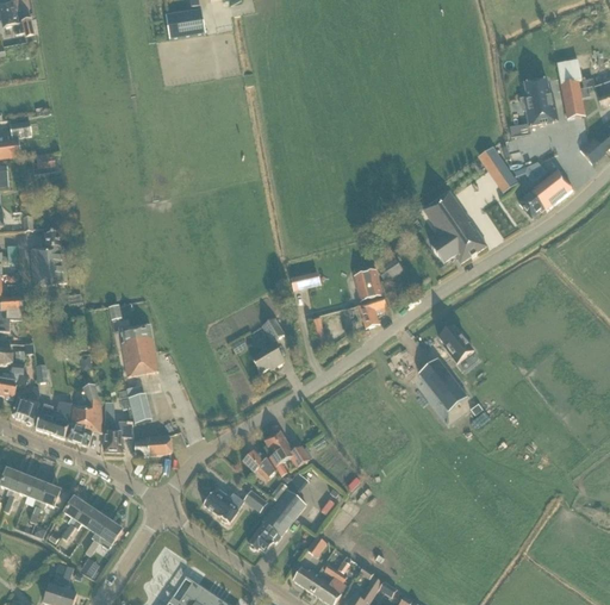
[(14,10),(12,1),(0,4),(0,8),(4,26),(13,24),(16,33),(25,31),(25,36),(35,33),(31,17),(22,19),(23,22),(19,23),(16,10),(14,10)]
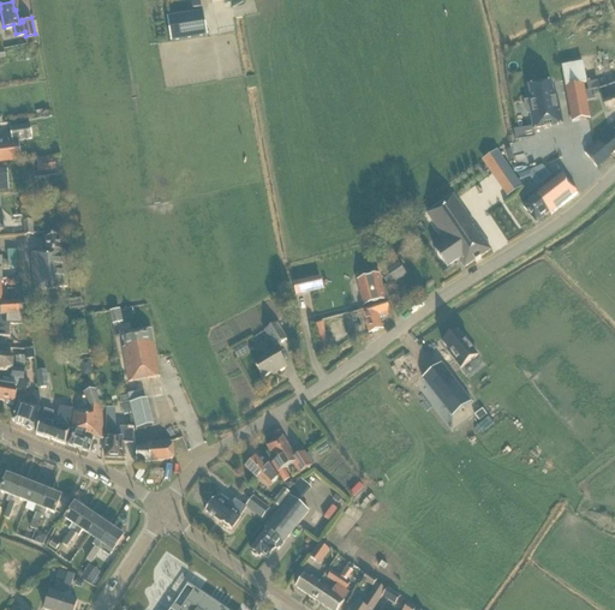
[(167,13),(171,39),(207,33),(203,7),(167,13)]
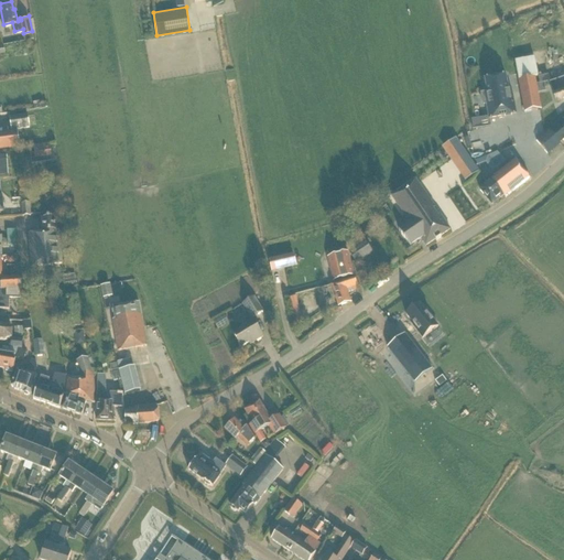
[(524,109),(541,106),(534,74),(538,73),(534,54),(514,57),(524,109)]
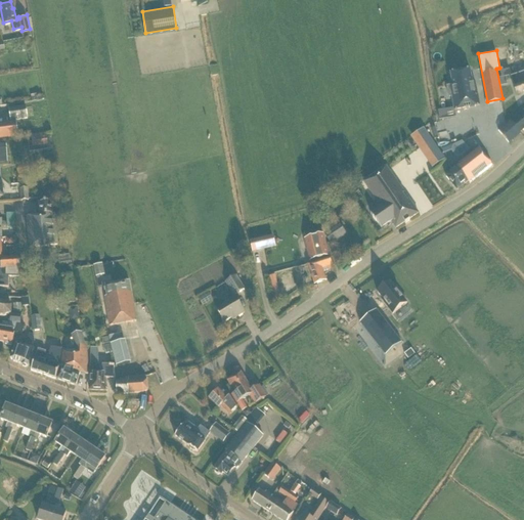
[(450,71),(452,83),(447,84),(448,94),(451,93),(454,107),(479,102),(475,79),(472,79),(470,68),(450,71)]
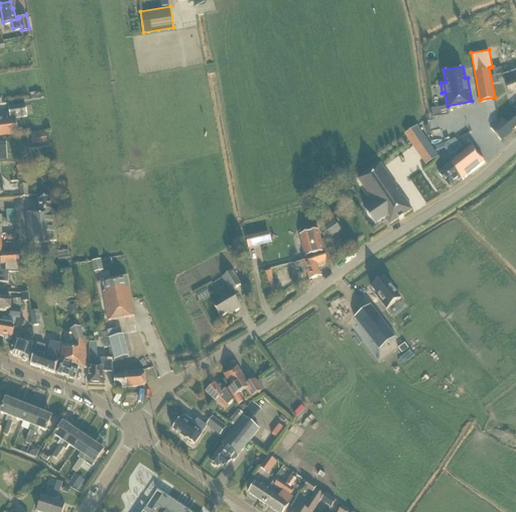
[(509,92),(515,89),(515,68),(503,73),(506,83),(509,92)]
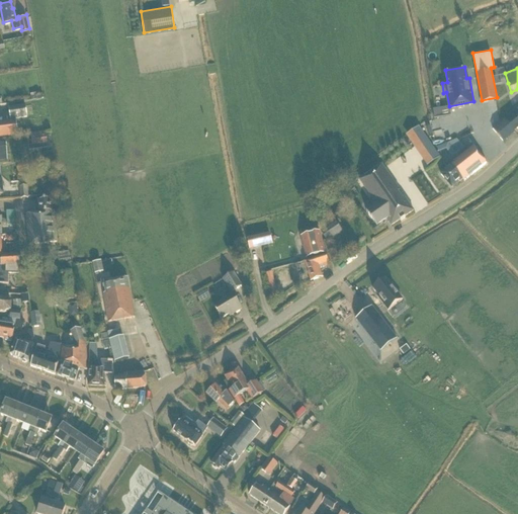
[(513,97),(508,101),(507,100),(497,108),(503,116),(513,107),(512,106),(517,102),(513,97)]
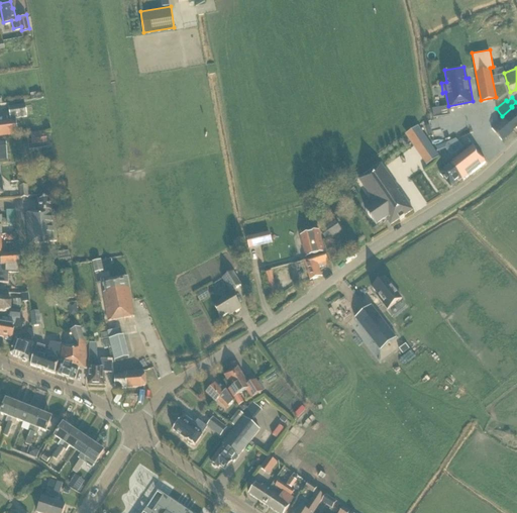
[(9,104),(9,107),(11,116),(26,114),(25,102),(9,104)]
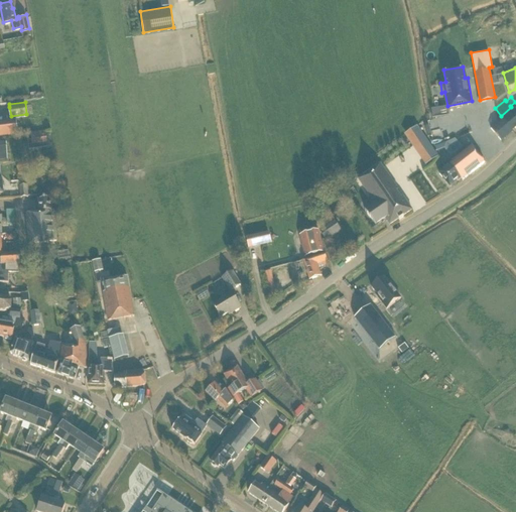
[(515,123),(515,108),(514,106),(491,126),(500,137),(512,128),(512,127),(515,123)]
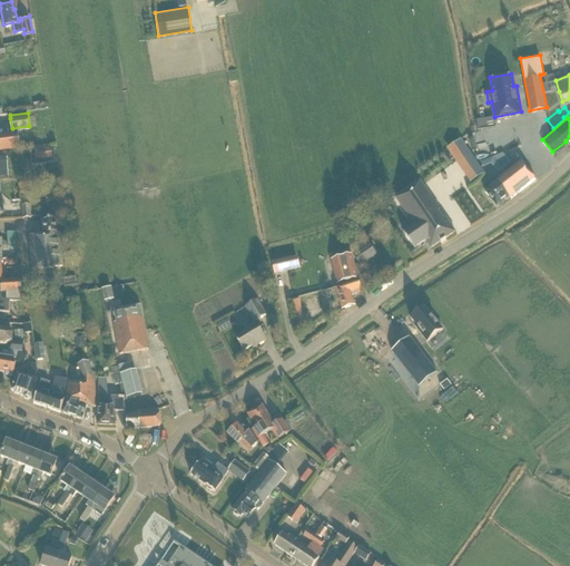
[(0,147),(20,146),(18,129),(0,132),(0,147)]
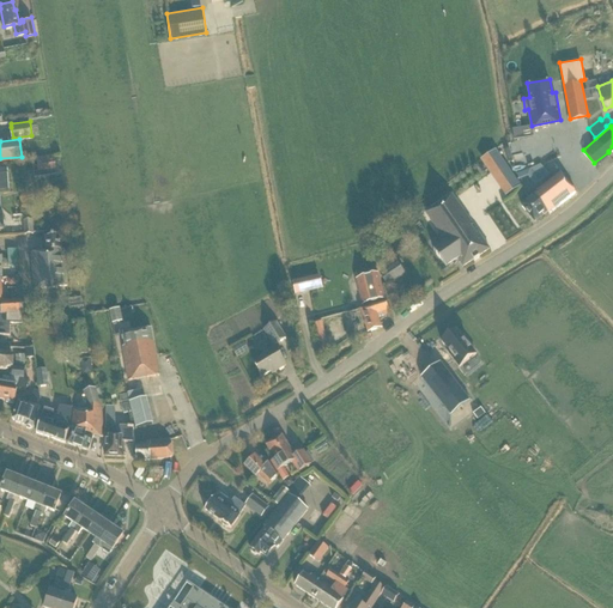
[(507,192),(522,182),(497,145),(481,156),(507,192)]
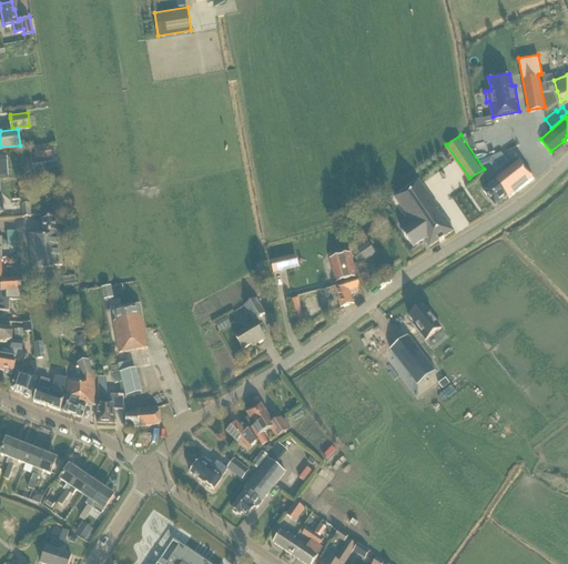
[(50,141),(33,143),(36,159),(52,157),(50,141)]
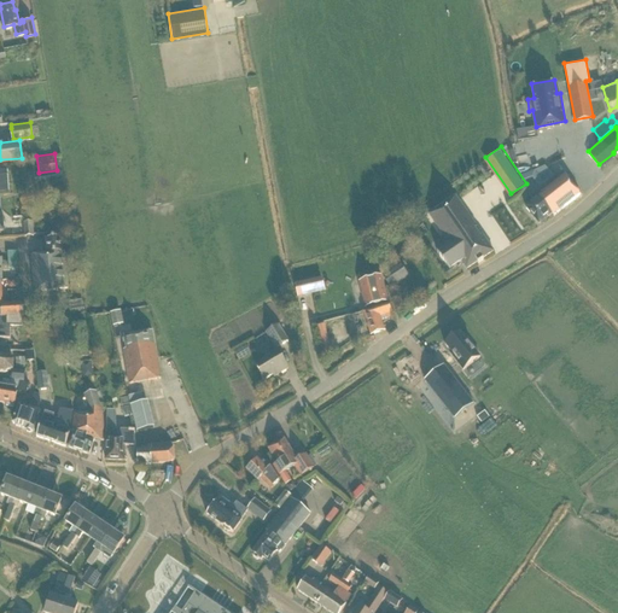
[(540,174),(549,167),(546,162),(535,167),(540,174)]
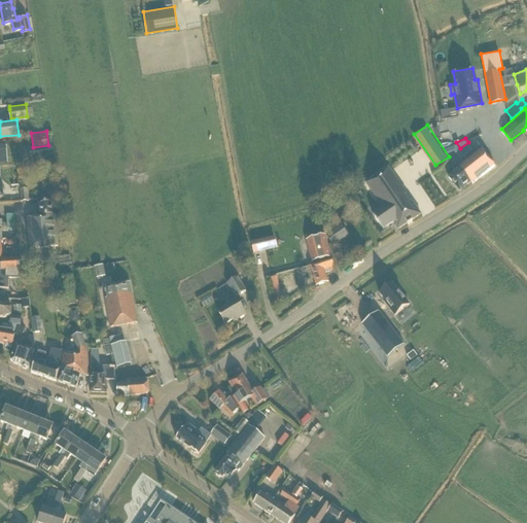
[(472,181),(495,164),(480,144),(460,160),(462,162),(448,173),(449,174),(449,176),(451,179),(453,179),(459,187),(470,179),(472,181)]
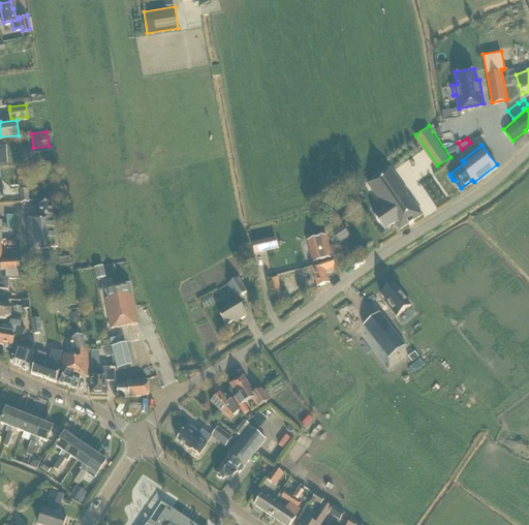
[(408,191),(390,164),(367,181),(383,205),(373,212),(384,228),(395,222),(399,228),(423,212),(412,197),(410,198),(406,193),(408,191)]
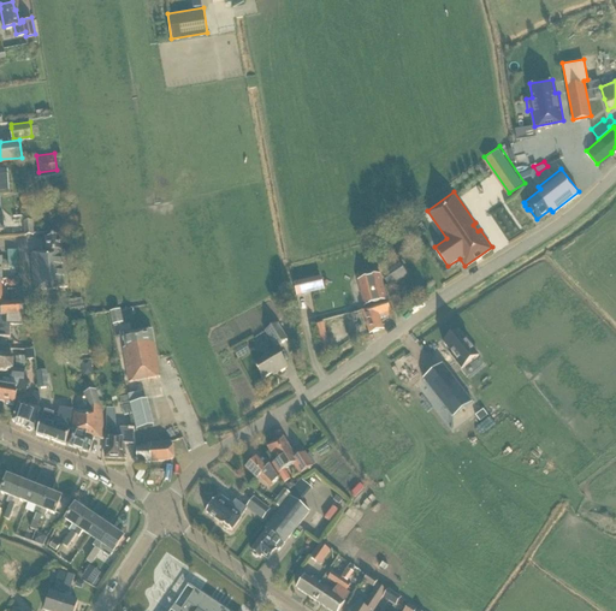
[(24,232),(34,232),(33,217),(23,217),(24,232)]
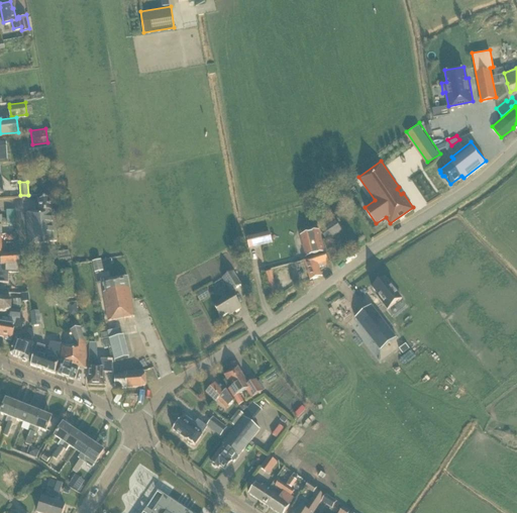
[(52,208),(50,196),(38,197),(39,210),(26,212),(29,242),(57,238),(54,208),(52,208)]
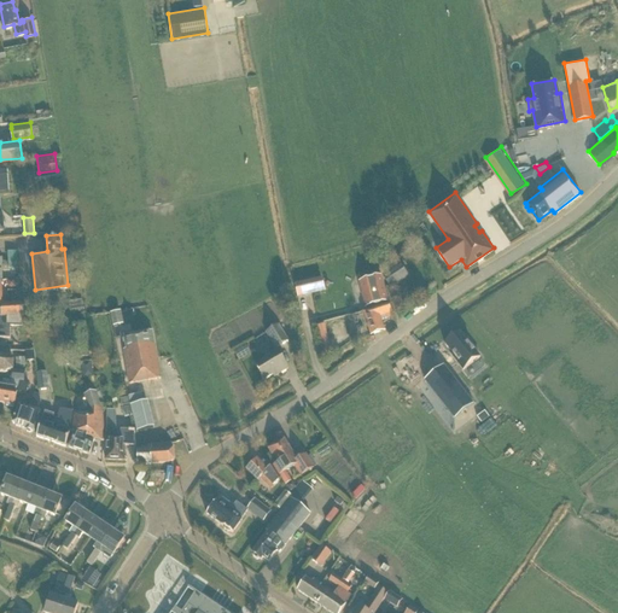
[(18,270),(17,247),(7,247),(7,257),(3,257),(3,255),(0,254),(0,263),(3,263),(3,266),(9,266),(9,270),(18,270)]
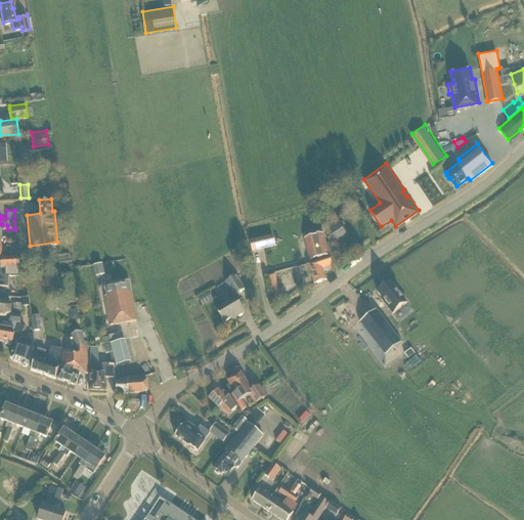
[(333,240),(348,230),(342,220),(326,229),(333,240)]
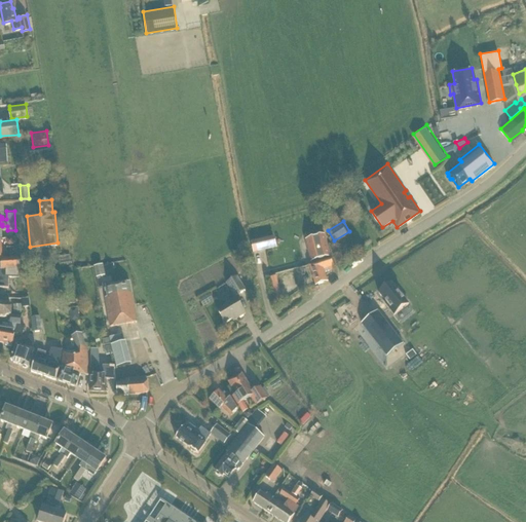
[(318,259),(330,256),(329,253),(325,236),(318,238),(317,233),(315,229),(305,232),(307,236),(306,237),(311,259),(318,257),(318,259)]
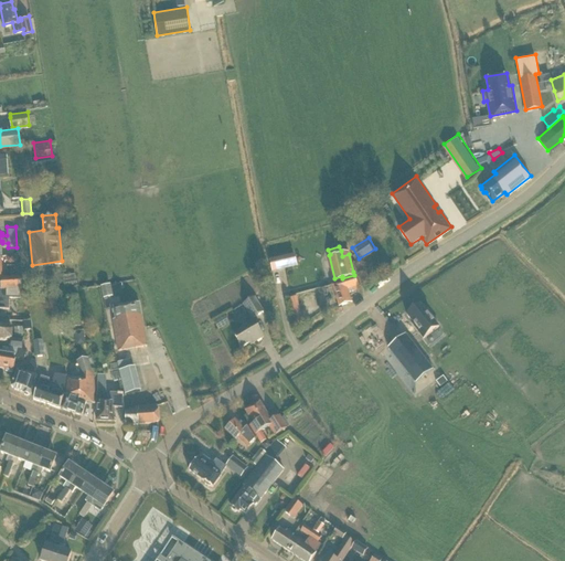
[(281,254),(284,266),(296,263),(294,251),(281,254)]
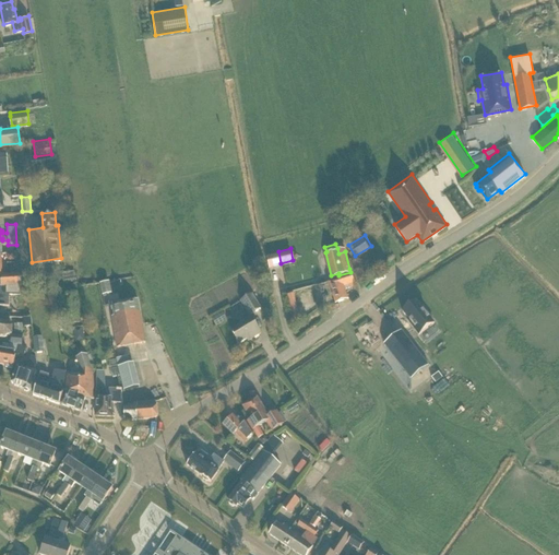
[(7,291),(9,291),(20,292),(20,281),(22,281),(21,271),(6,272),(6,273),(0,272),(0,276),(1,283),(1,284),(7,283),(7,291)]
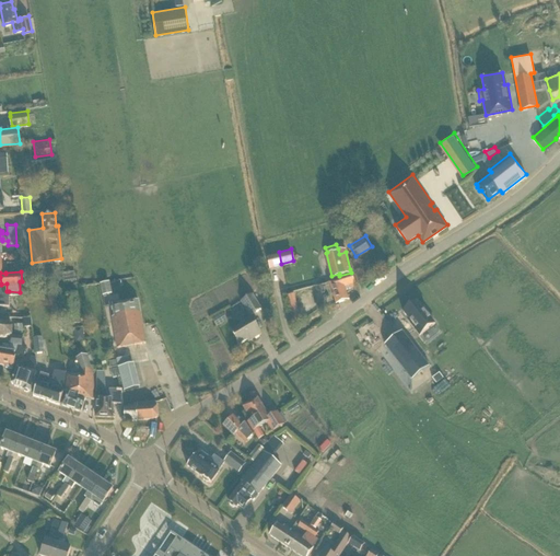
[(351,273),(339,276),(328,279),(336,301),(349,297),(345,284),(354,280),(351,273)]
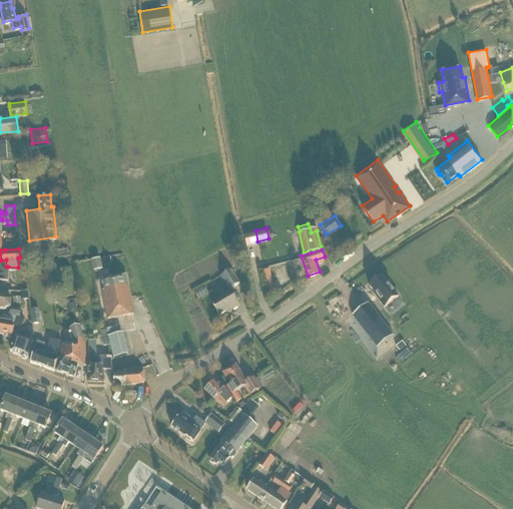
[(94,267),(103,265),(101,255),(92,257),(94,267)]
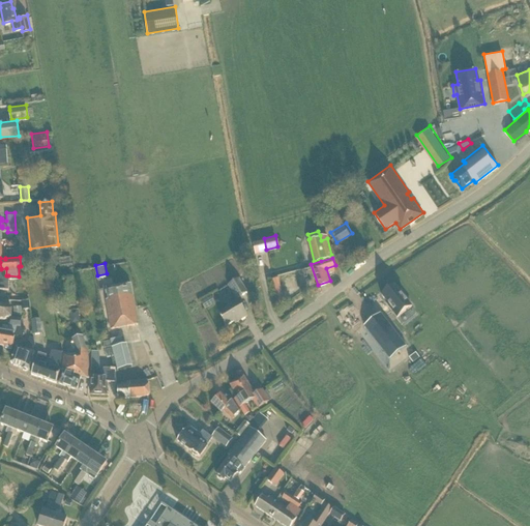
[(284,271),(287,283),(300,280),(297,268),(284,271)]
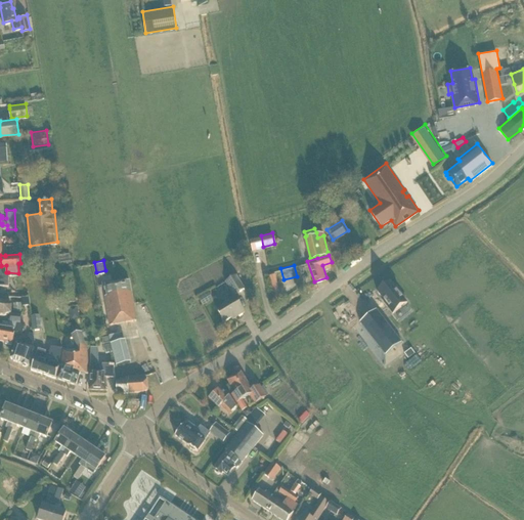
[(6,273),(1,273),(0,272),(0,284),(5,284),(8,284),(8,273),(6,273)]
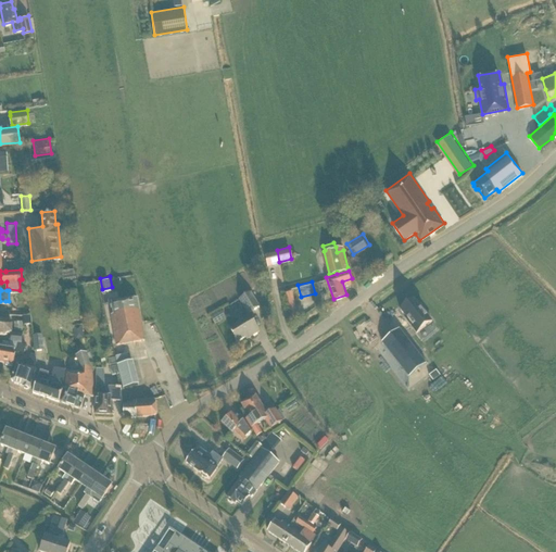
[(283,291),(288,309),(295,306),(292,289),(283,291)]
